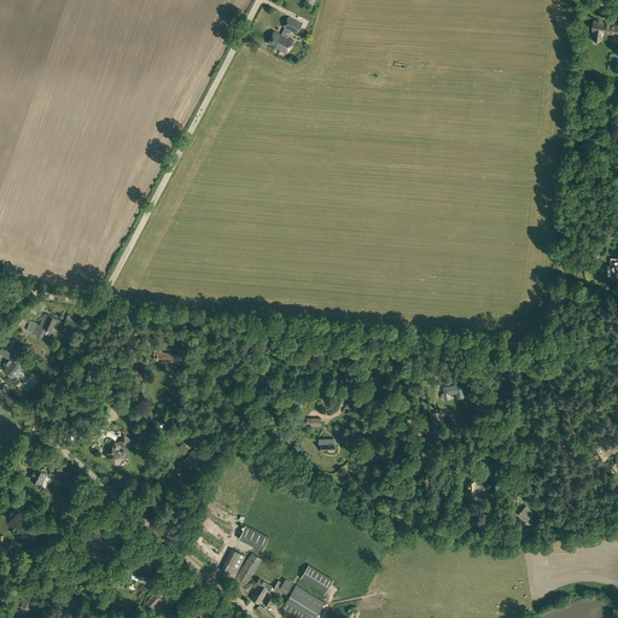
[(284,27),(297,34),(303,24),(289,17),(284,27)]
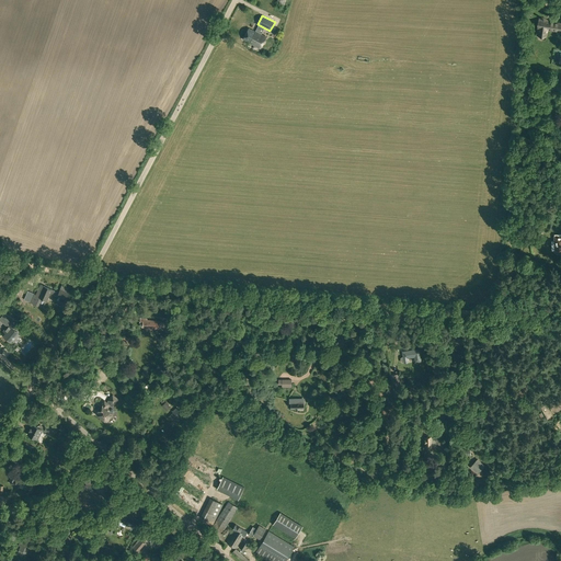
[(537,33),(547,34),(547,30),(560,31),(560,22),(546,21),(546,20),(539,19),(538,27),(537,33)]
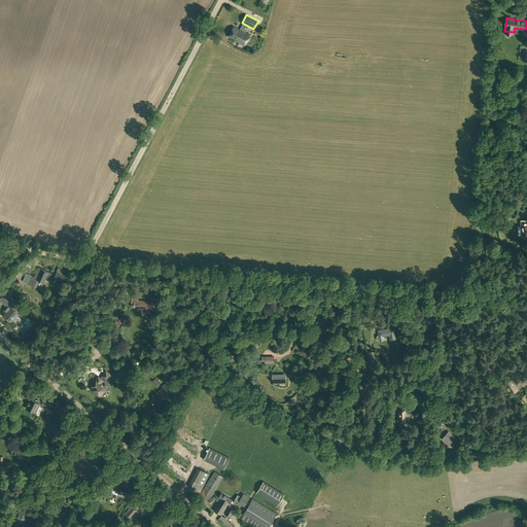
[(235,40),(245,45),(250,35),(240,29),(240,30),(234,27),(229,37),(235,40)]
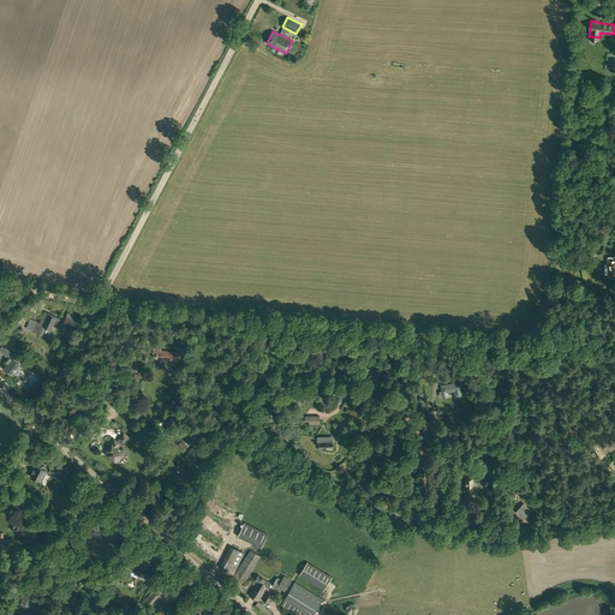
[(33,330),(39,333),(42,324),(52,329),(55,321),(72,328),(76,321),(73,318),(75,316),(67,314),(65,322),(45,312),(40,323),(37,321),(33,330)]
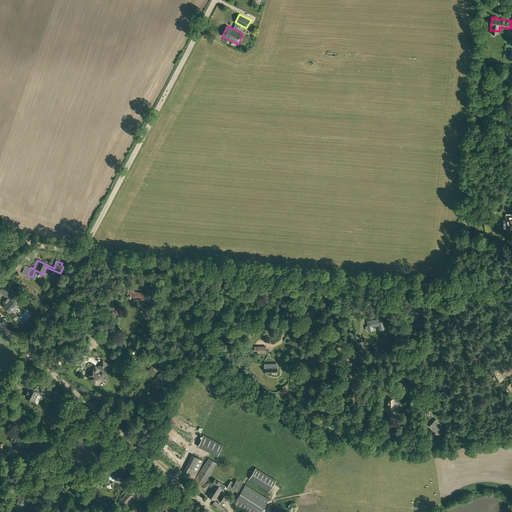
[(152,302),(156,302),(157,295),(152,294),(152,296),(147,295),(147,293),(132,291),(133,290),(129,290),(128,294),(131,295),(130,298),(152,301),(152,302)]
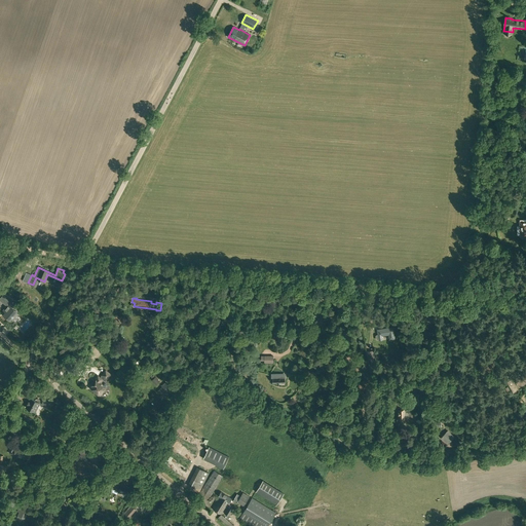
[(11,318),(13,321),(25,308),(19,303),(15,305),(11,302),(4,310),(6,312),(4,314),(9,320),(11,318)]
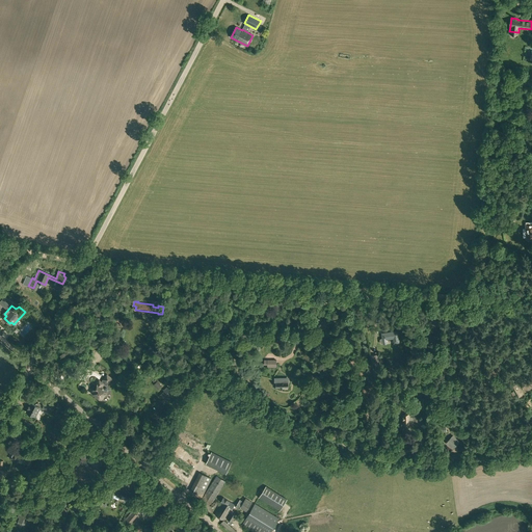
[(393,338),(394,343),(399,342),(398,330),(389,333),(381,334),(382,340),(393,338)]
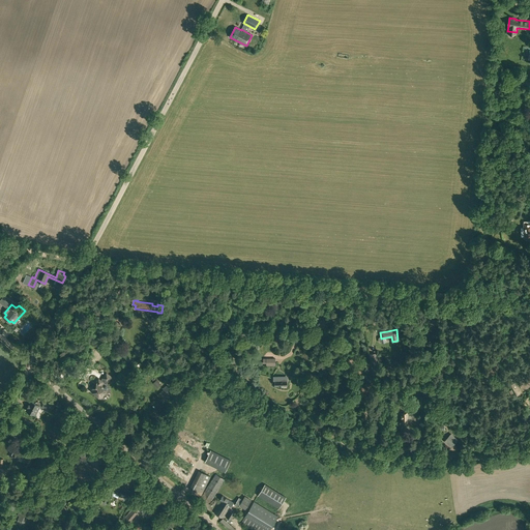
[(370,354),(371,362),(377,361),(381,360),(380,356),(376,356),(376,353),(370,354)]
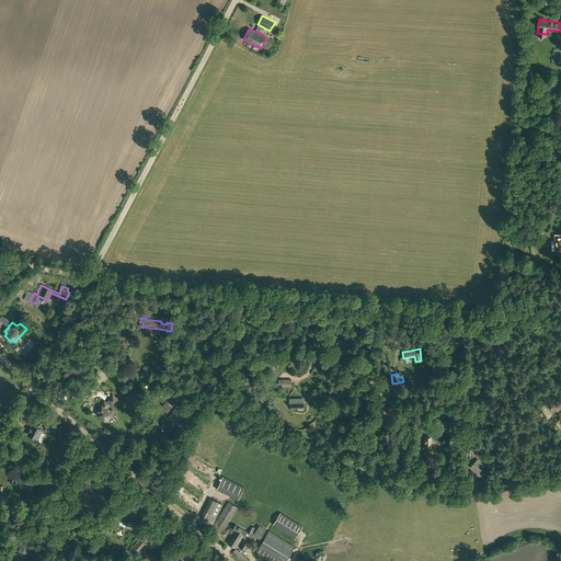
[(210,400),(221,407),(226,399),(214,393),(210,400)]
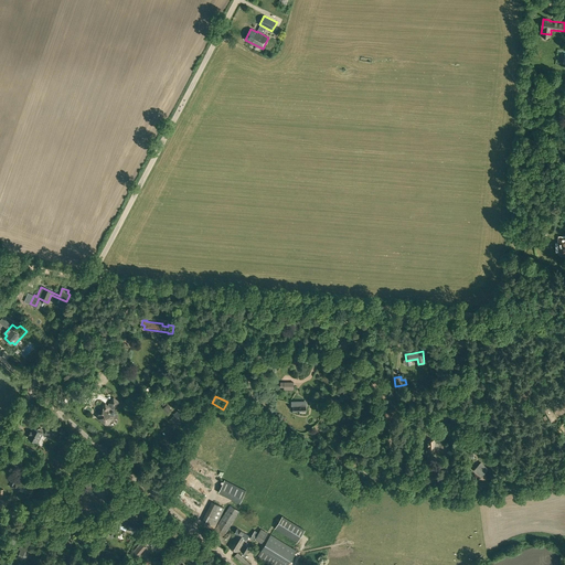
[(97,416),(108,425),(114,416),(112,415),(109,414),(109,413),(107,411),(110,407),(113,411),(119,402),(114,397),(108,404),(109,404),(108,405),(105,404),(102,408),(102,409),(97,416)]
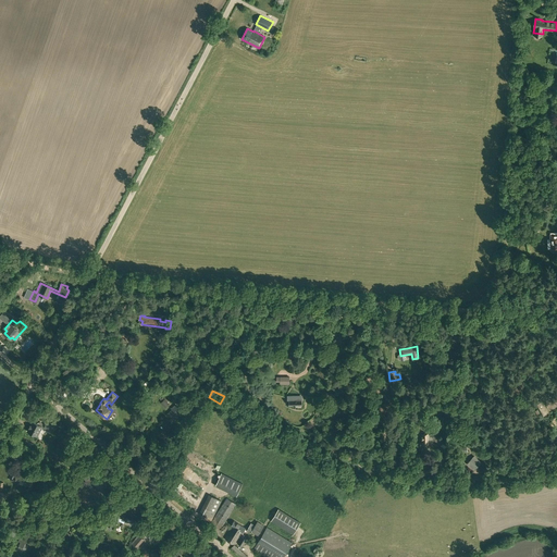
[(289,406),(301,406),(301,400),(302,400),(302,395),(287,395),(287,400),(289,400),(289,406)]
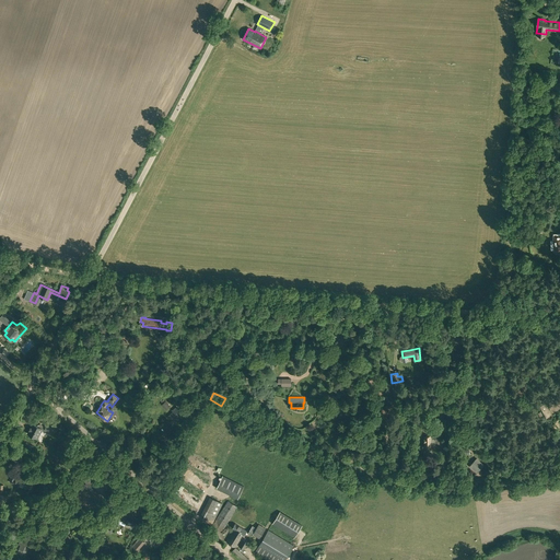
[(539,407),(546,419),(551,416),(545,404),(539,407)]
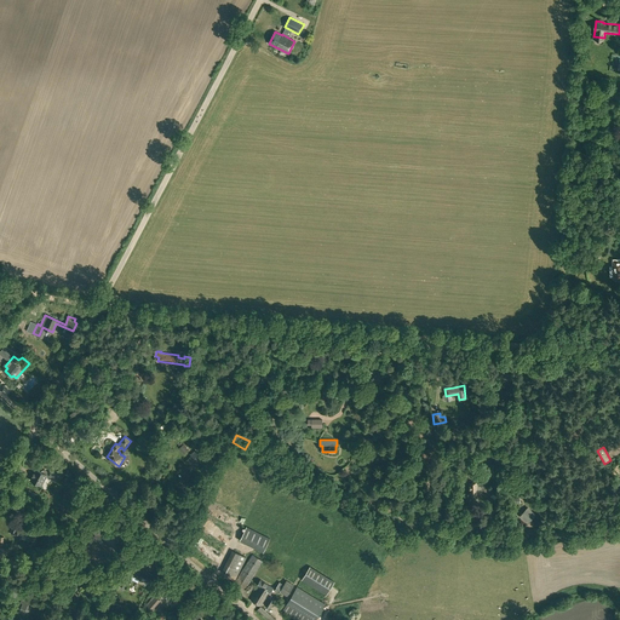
[(189,461),(193,465),(201,457),(195,451),(193,453),(194,454),(185,461),(188,463),(189,461)]
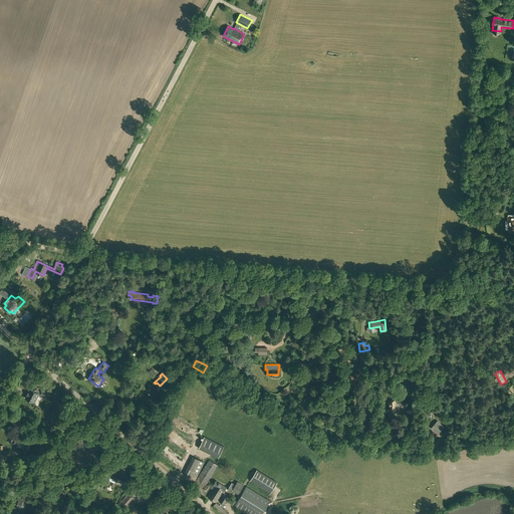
[(25,398),(34,403),(39,394),(40,395),(39,396),(47,400),(50,395),(42,391),(41,393),(39,392),(38,391),(38,390),(37,390),(36,390),(35,390),(34,391),(34,392),(30,389),(25,398)]
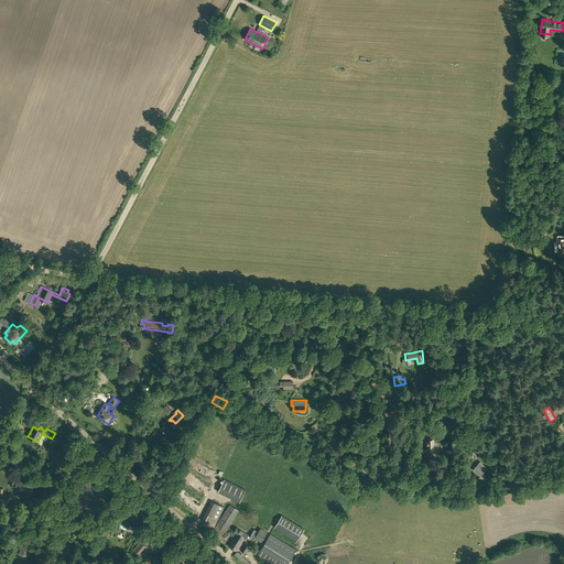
[(275,441),(283,446),(286,443),(279,436),(275,441)]
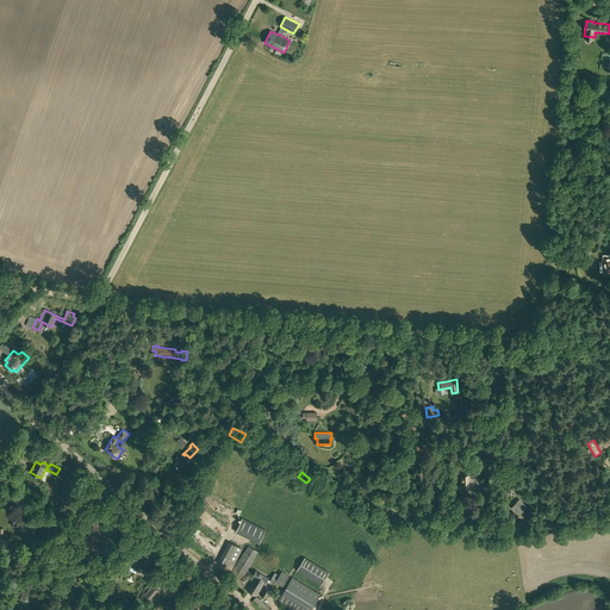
[(468,475),(462,475),(462,483),(464,483),(464,486),(468,486),(468,483),(468,481),(472,481),(472,475),(468,475)]
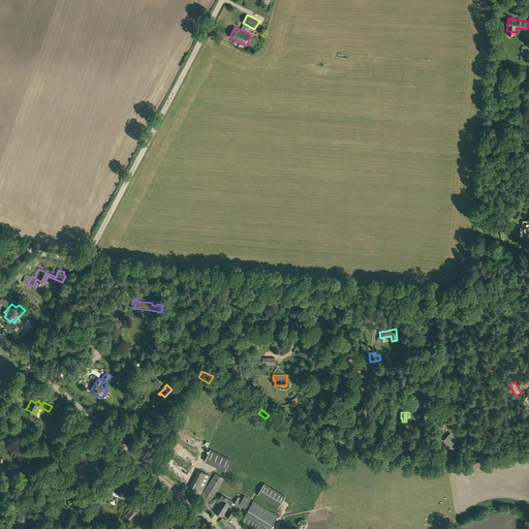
[(443,440),(450,446),(457,439),(450,433),(443,440)]
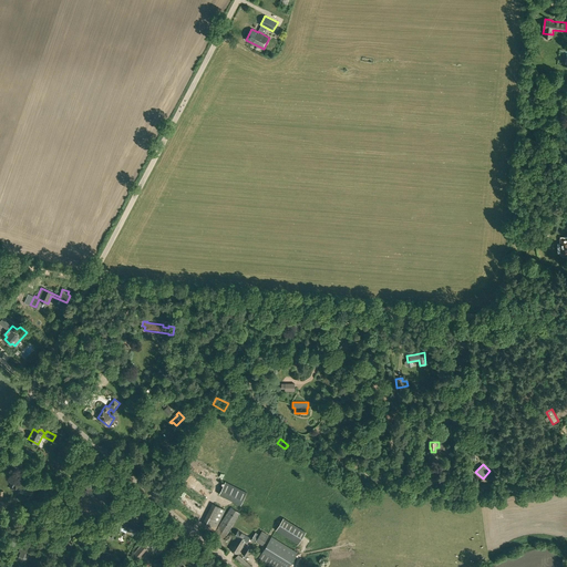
[(103,490),(90,480),(84,486),(94,494),(92,495),(101,502),(106,495),(101,491),(103,490)]
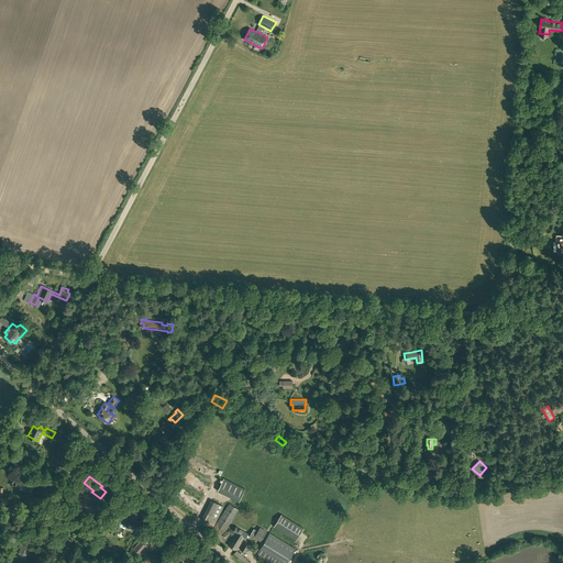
[(11,484),(18,488),(22,483),(15,478),(11,484)]
